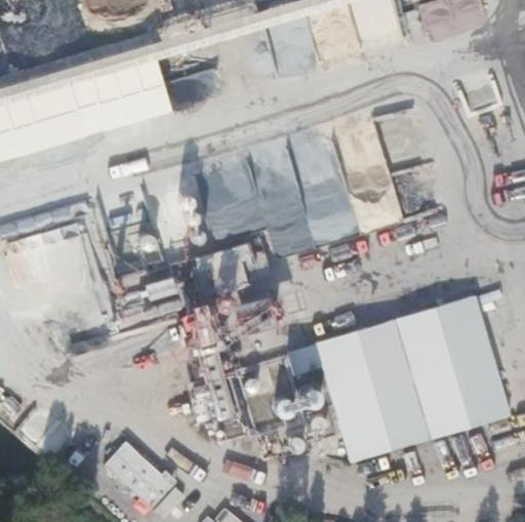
[(0,137),(99,109),(90,78),(350,0),(291,0),(152,42),(148,31),(0,75),(0,137)]
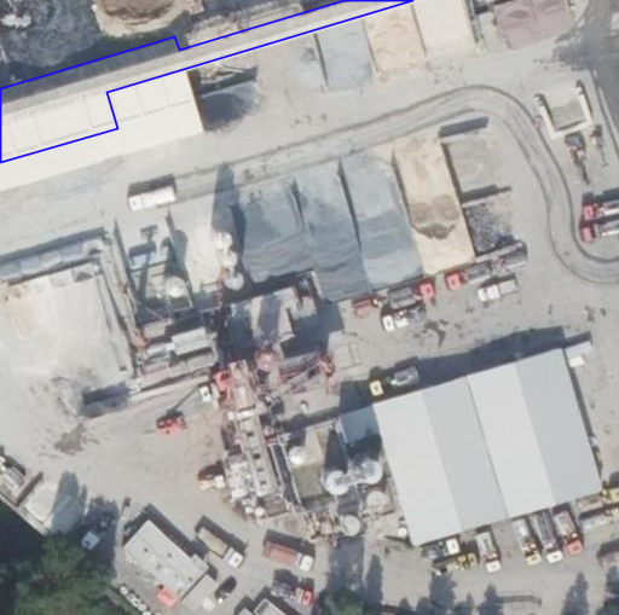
[(224,307),(237,349),(307,329),(301,311),(434,271),(404,170),(283,207),(294,242),(125,293),(137,332),(224,307)]
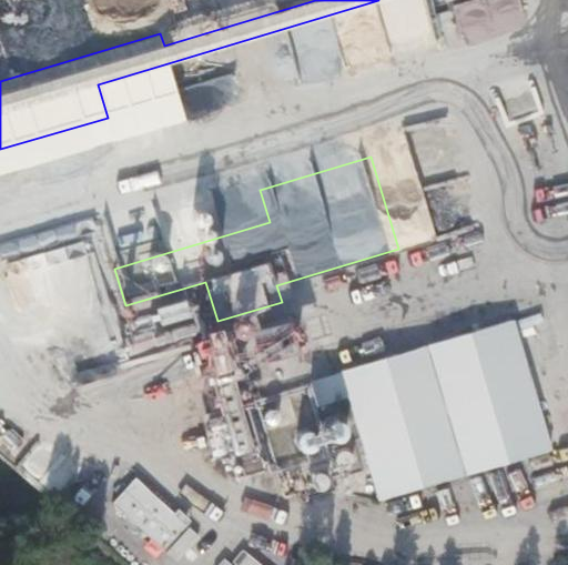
[(566,214),(524,226),(526,234),(567,221),(566,214)]
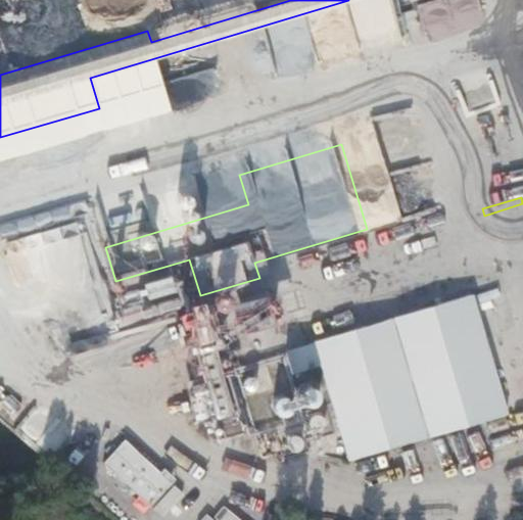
[(441,475),(521,451),(474,294),(320,340),(355,457),(429,434),(441,475)]
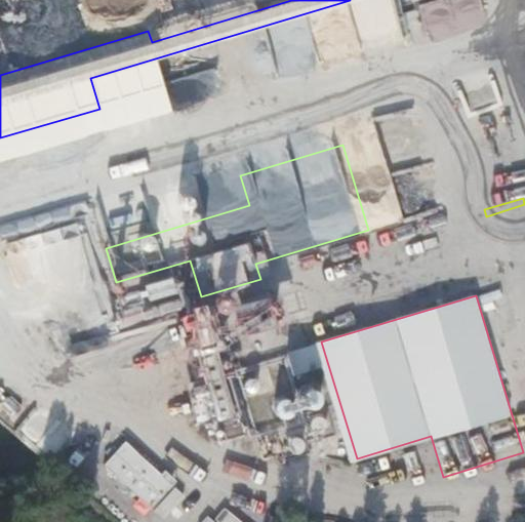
[(229,373),(193,385),(200,406),(208,404),(219,439),(247,430),(229,373)]
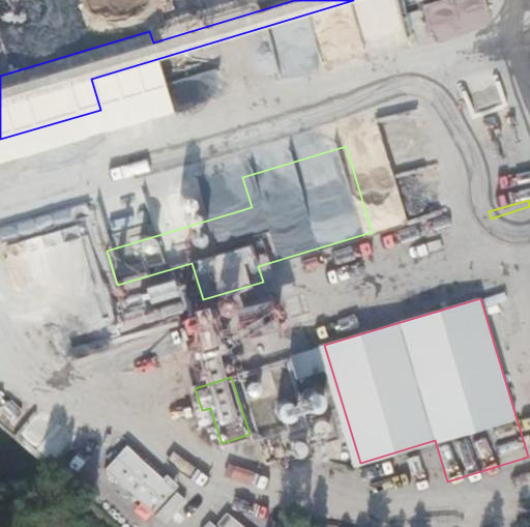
[(286,379),(246,391),(260,434),(299,422),(286,379)]
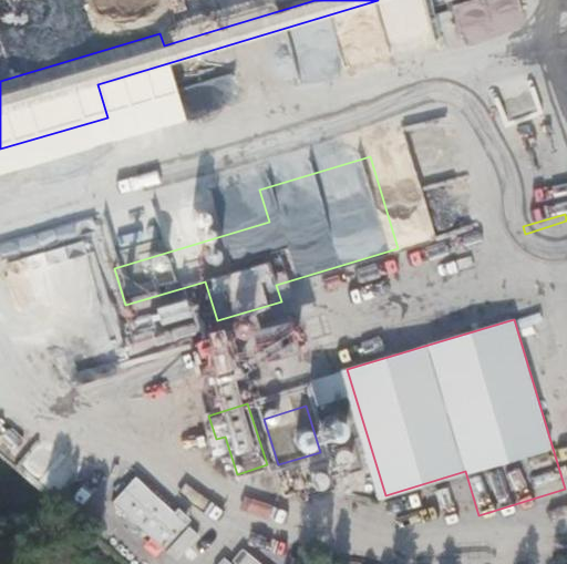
[(307,464),(317,493),(329,489),(319,460),(307,464)]
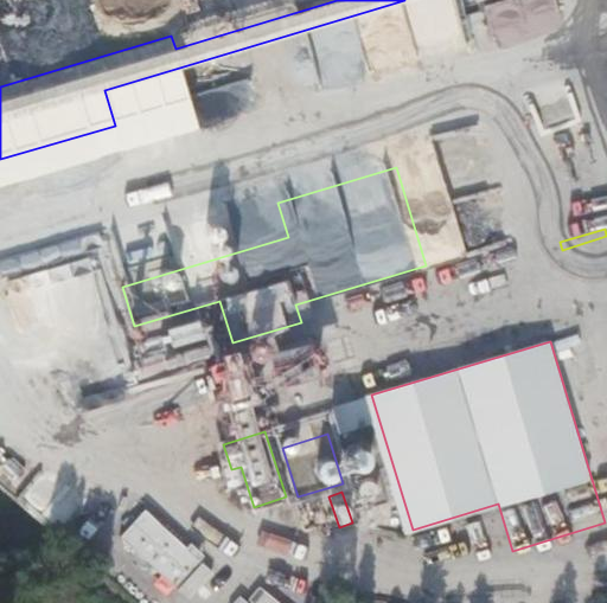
[(141,510),(114,539),(170,591),(198,560),(141,510)]
